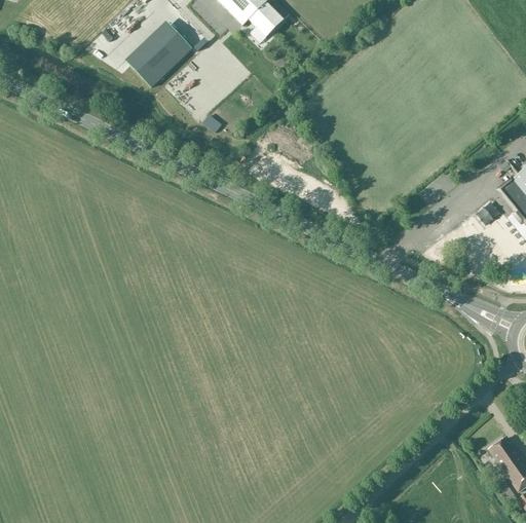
[(248,20),(265,36),(283,20),(266,2),(268,0),(218,0),(242,25),(248,20)]
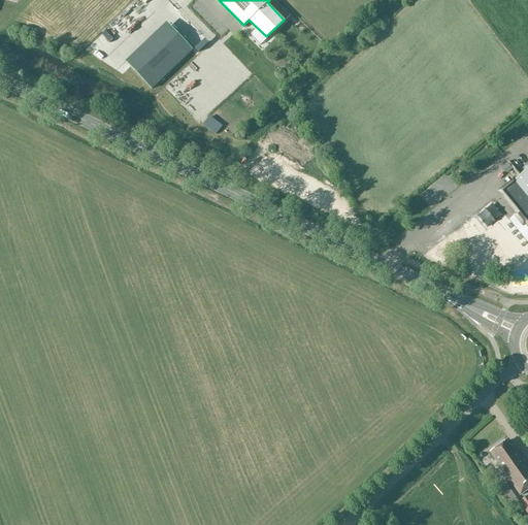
[(152,87),(192,47),(171,26),(130,64),(152,87)]
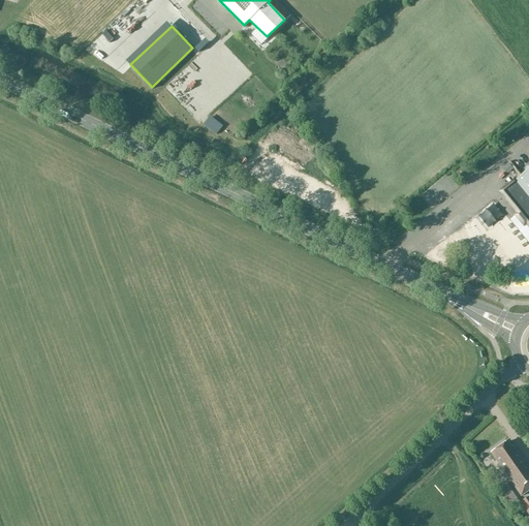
[(204,122),(217,132),(221,126),(209,116),(204,122)]
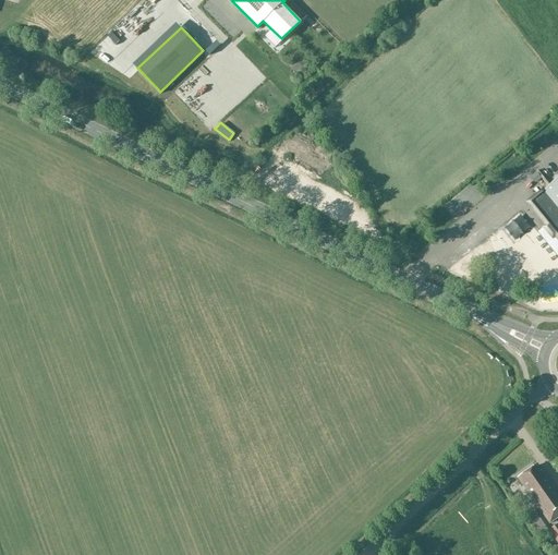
[(557,178),(531,201),(548,221),(537,230),(557,254),(557,178)]
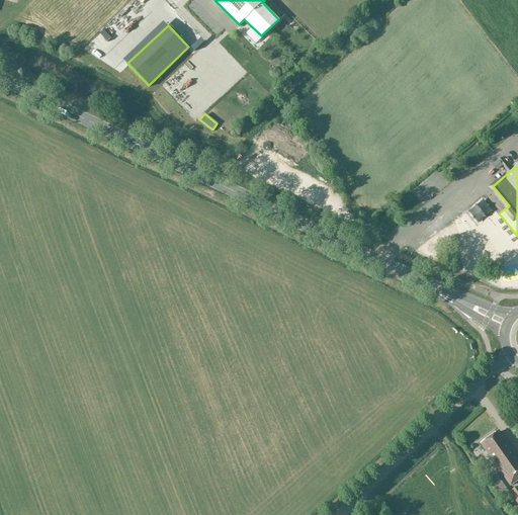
[(497,431),(481,442),(511,484),(517,478),(517,457),(504,438),(503,439),(497,431)]
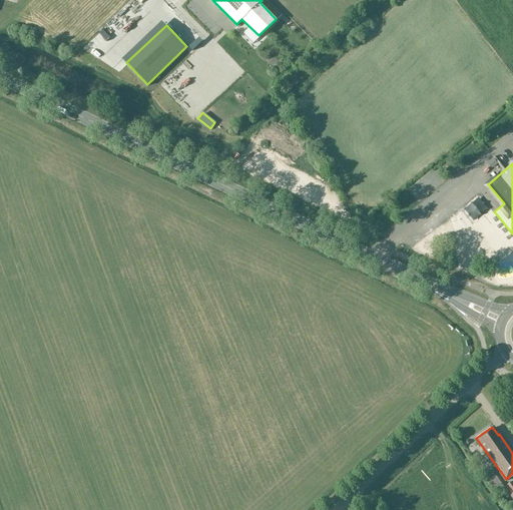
[(512,480),(505,486),(491,467),(482,473),(495,492),(498,490),(511,509),(512,509),(512,480)]
